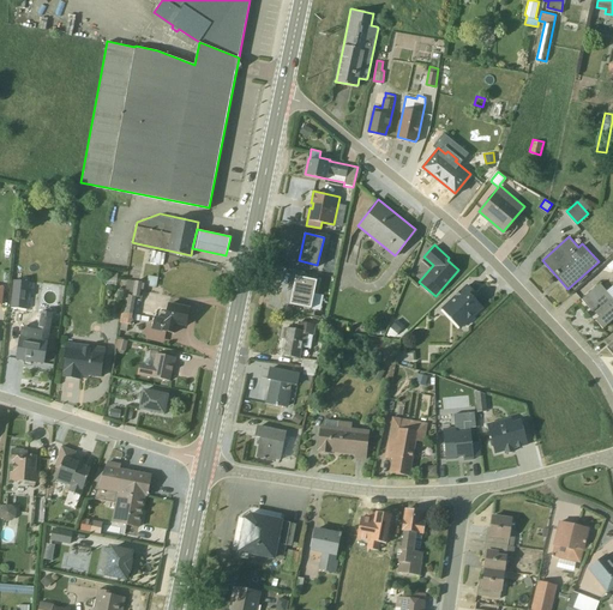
[(163,264),(166,252),(154,249),(151,260),(163,264)]
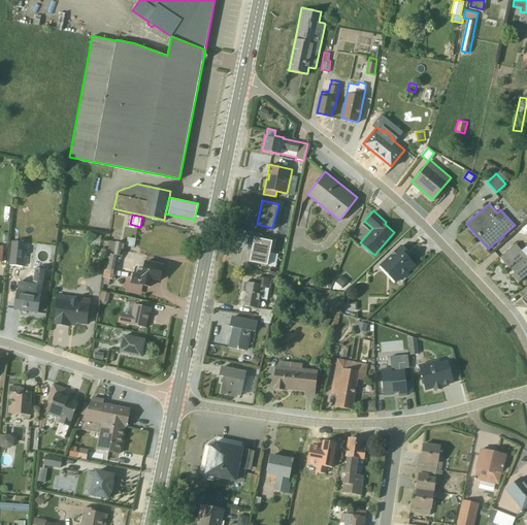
[(101,234),(93,233),(92,243),(100,244),(101,234)]
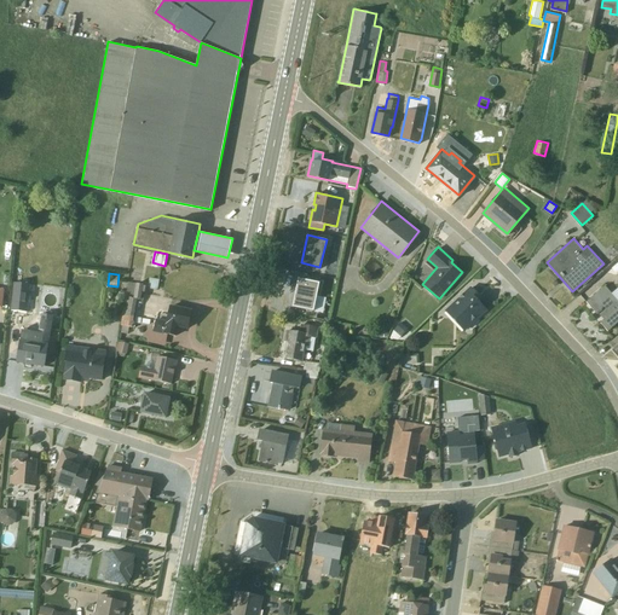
[(148,285),(159,288),(160,278),(149,277),(148,285)]
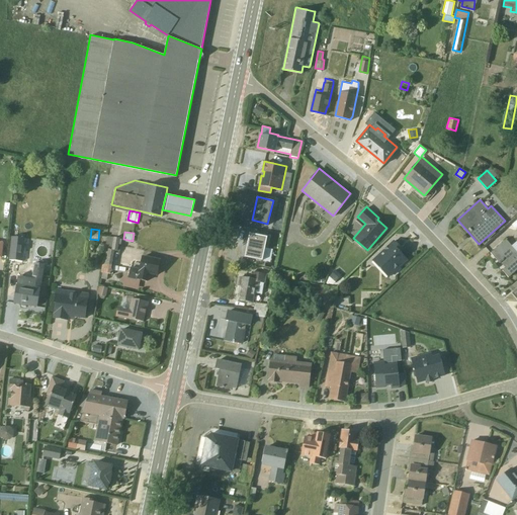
[(266,236),(250,232),(245,256),(270,261),(273,249),(264,247),(266,236)]
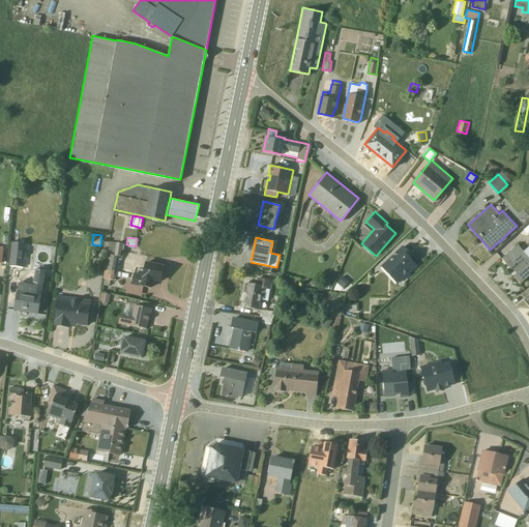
[(122,257),(125,244),(122,243),(122,242),(110,240),(108,254),(107,254),(104,276),(105,277),(104,284),(110,285),(111,279),(115,280),(116,274),(128,276),(128,272),(117,270),(118,262),(120,263),(121,257),(122,257)]
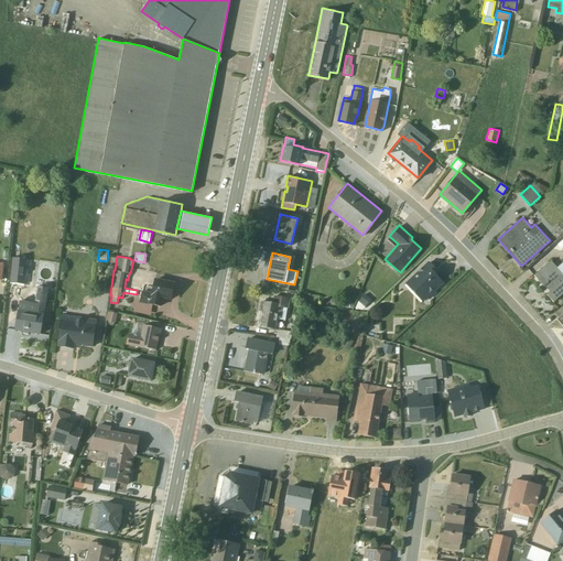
[(25,259),(10,258),(9,273),(24,274),(25,259)]
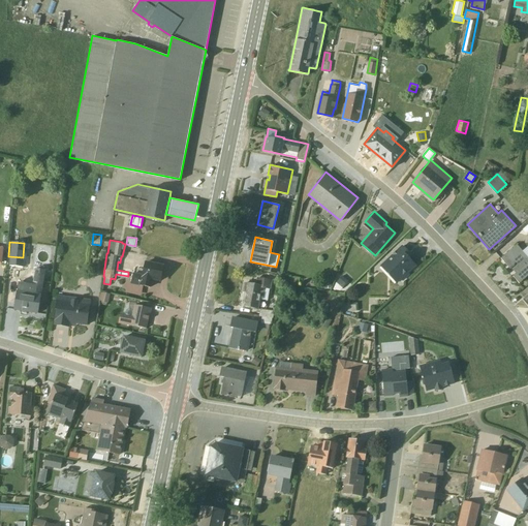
[(517,243),(501,256),(510,268),(514,265),(518,270),(513,275),(519,282),(527,274),(527,246),(523,249),(517,243)]
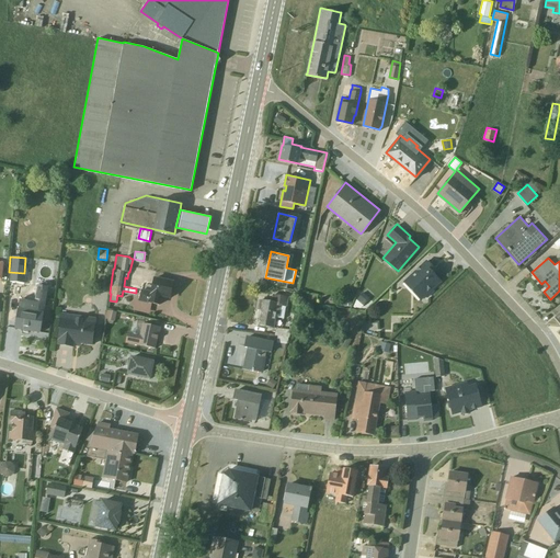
[(403,281),(421,299),(425,295),(426,296),(433,289),(432,287),(440,280),(433,272),(436,270),(426,260),(403,281)]
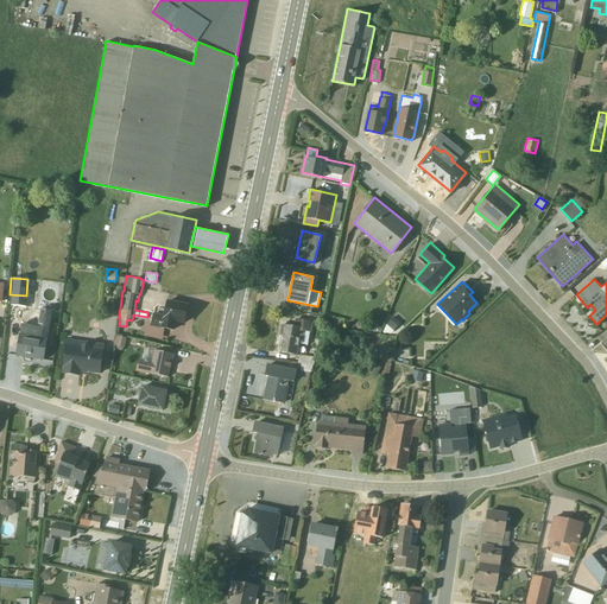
[(146,323),(144,335),(162,338),(164,326),(172,328),(175,318),(184,320),(188,304),(166,299),(163,313),(153,312),(151,320),(150,320),(149,323),(146,323)]
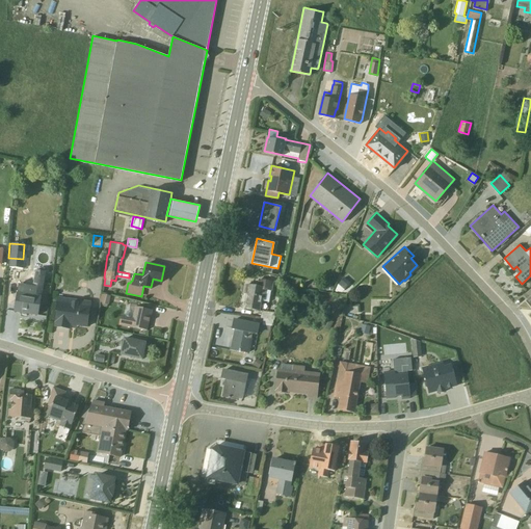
[(46,274),(46,272),(47,266),(36,265),(33,287),(22,285),(20,291),(17,291),(15,303),(22,305),(21,311),(22,311),(22,313),(27,314),(27,312),(38,314),(43,289),(44,289),(45,282),(46,282),(47,282),(48,275),(46,274)]
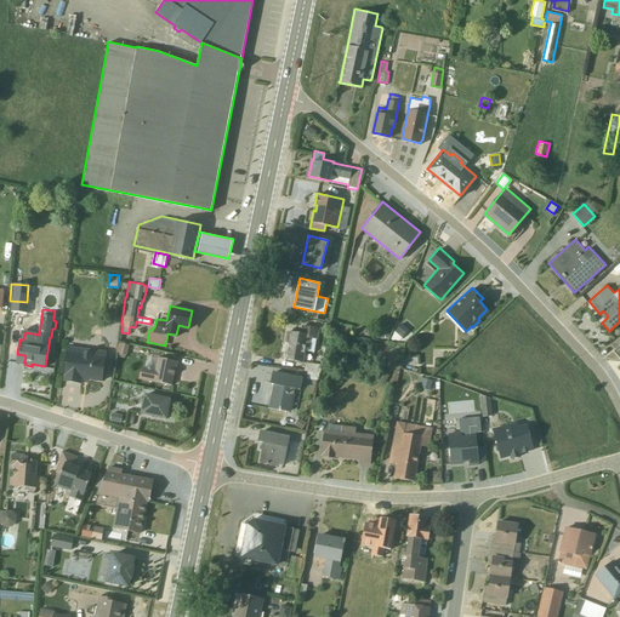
[(289,342),(286,358),(303,360),(306,349),(314,350),(317,338),(318,338),(319,326),(302,323),(301,333),(288,331),(285,341),(289,341),(289,342)]
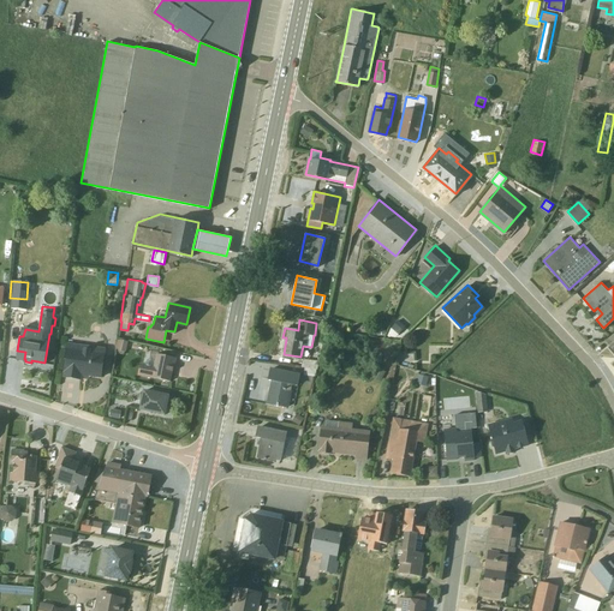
[(120,339),(118,348),(126,351),(127,340),(120,339)]
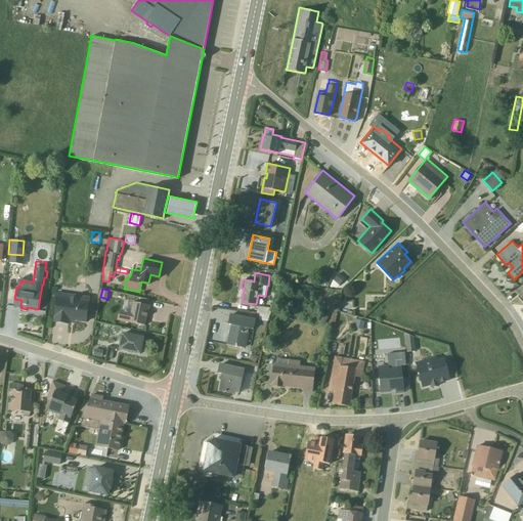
[(58,292),(54,320),(69,322),(69,320),(75,321),(76,318),(86,320),(89,296),(58,292)]
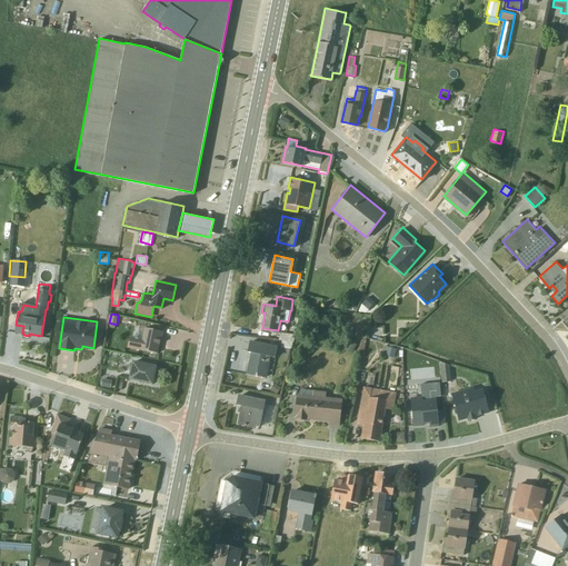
[(161,338),(163,330),(136,325),(133,335),(129,334),(127,346),(158,351),(160,338),(161,338)]
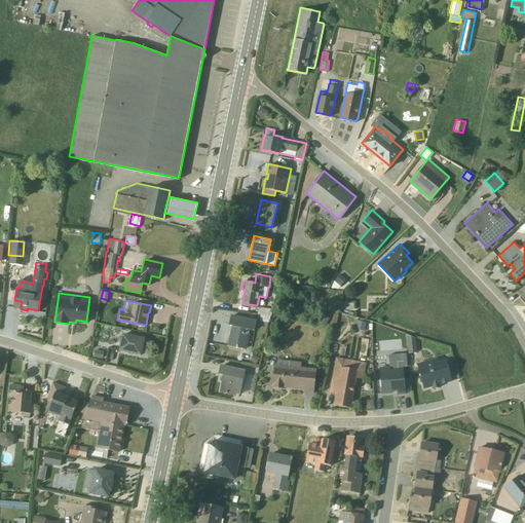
[(259,305),(258,312),(270,314),(272,307),(259,305)]
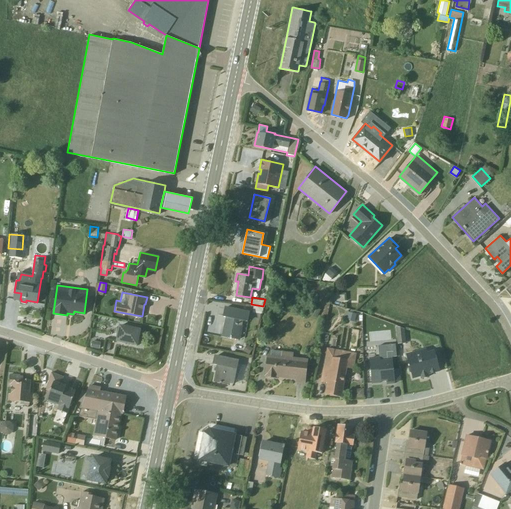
[(248,321),(250,311),(226,306),(224,315),(227,316),(226,320),(223,334),(240,338),(243,325),(242,324),(243,320),(248,321)]
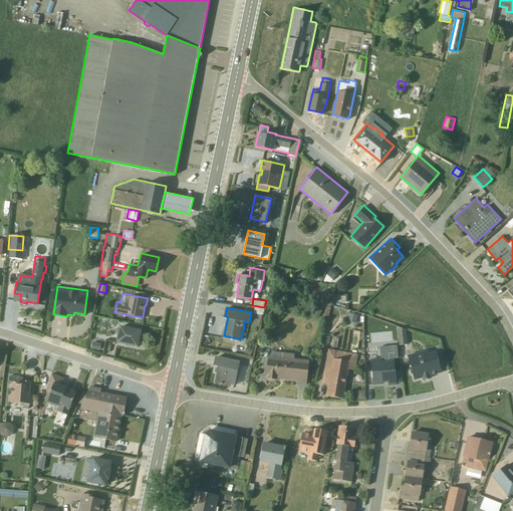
[(141,330),(120,325),(117,341),(138,345),(141,330)]
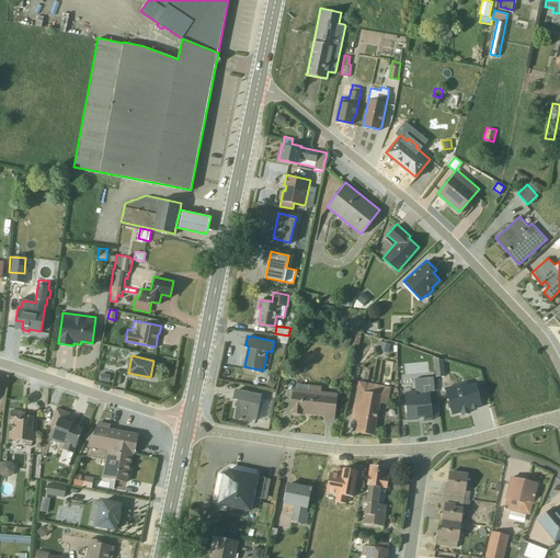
[(442,357),(435,363),(438,366),(445,362),(442,357)]
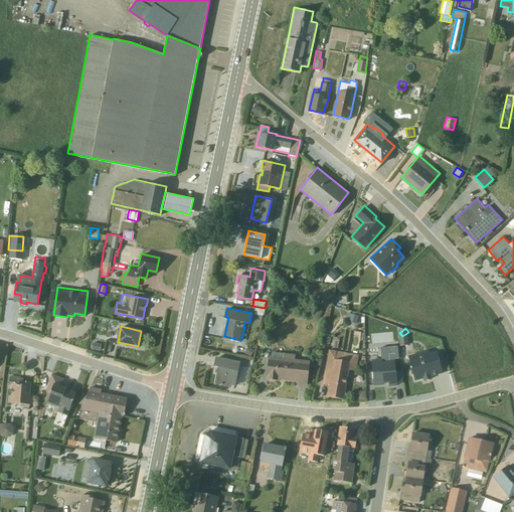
[(254,349),(248,345),(244,351),(250,355),(254,349)]
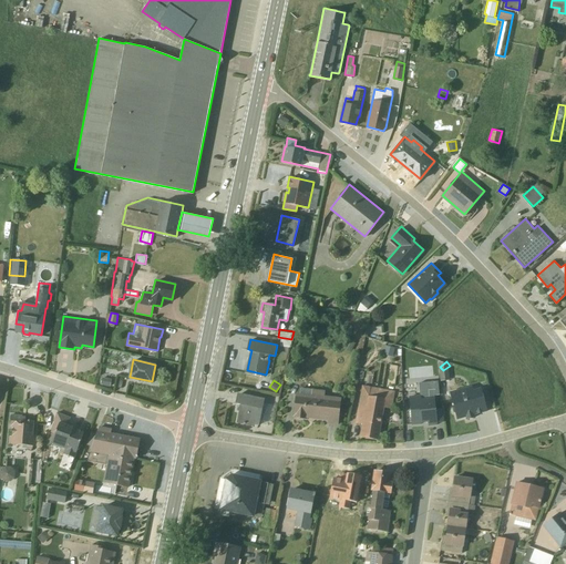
[(409,395),(412,423),(421,422),(421,420),(428,420),(429,423),(436,422),(436,421),(443,420),(442,407),(435,408),(433,380),(419,381),(420,393),(409,395)]
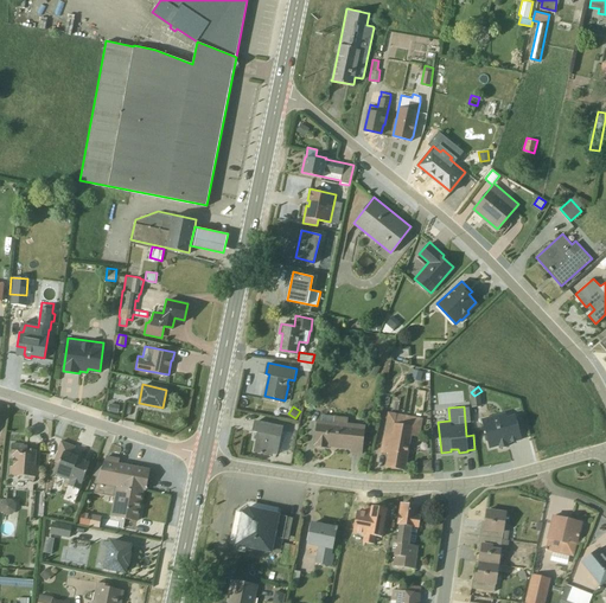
[(420,436),(422,417),(388,410),(381,450),(382,450),(389,451),(387,466),(403,469),(410,434),(420,436)]
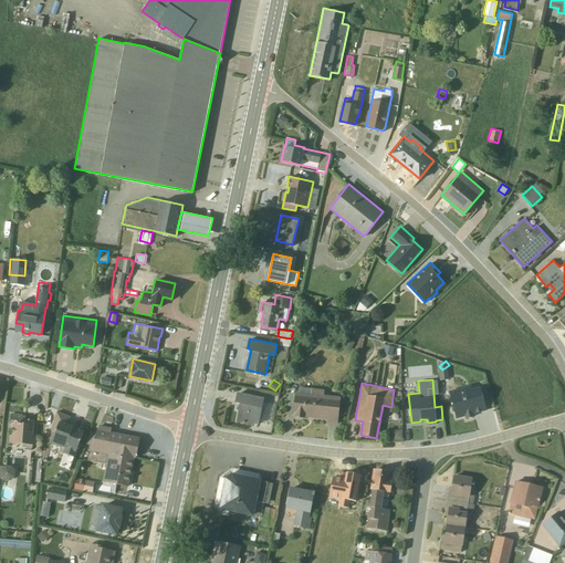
[(449,389),(452,404),(451,405),(452,409),(454,410),(457,416),(466,414),(467,417),(473,415),(472,413),(485,408),(479,386),(472,387),(471,384),(449,389)]
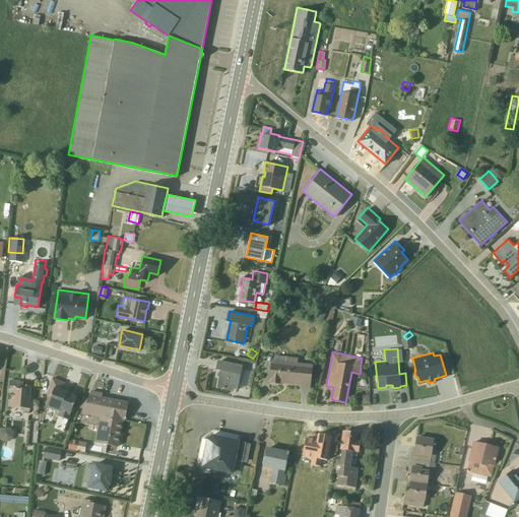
[(274,354),(274,359),(272,359),(269,381),(280,383),(280,381),(302,383),(302,386),(310,387),(312,364),(298,362),(298,357),(274,354)]
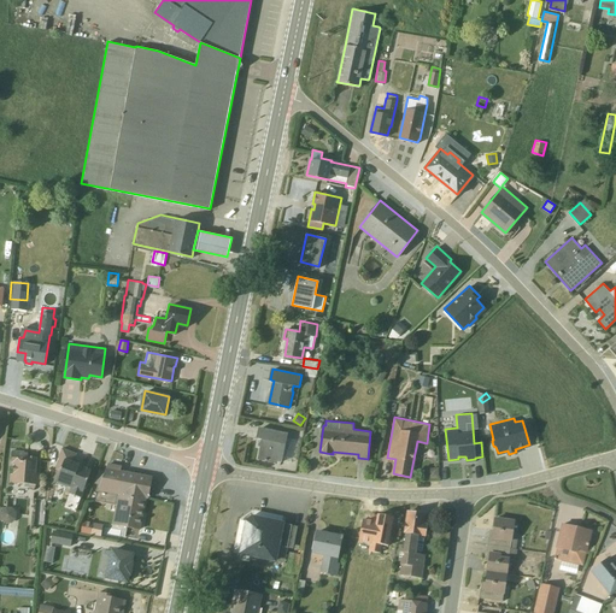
[(286,434),(259,428),(258,437),(264,438),(263,446),(262,446),(259,457),(268,459),(276,460),(280,461),(286,434)]
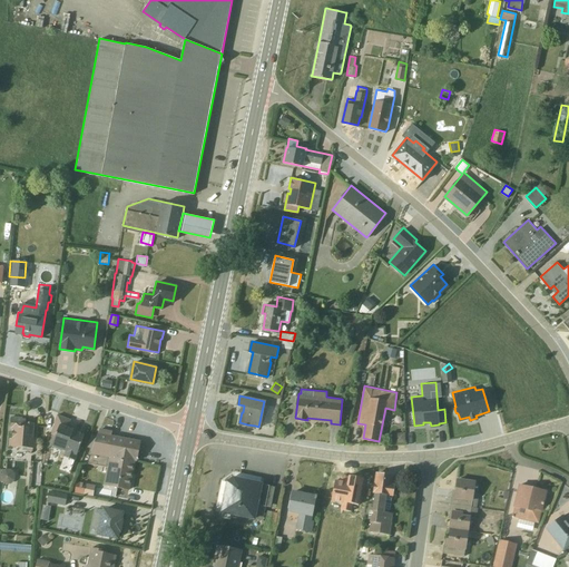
[(88,408),(84,419),(94,423),(98,412),(88,408)]
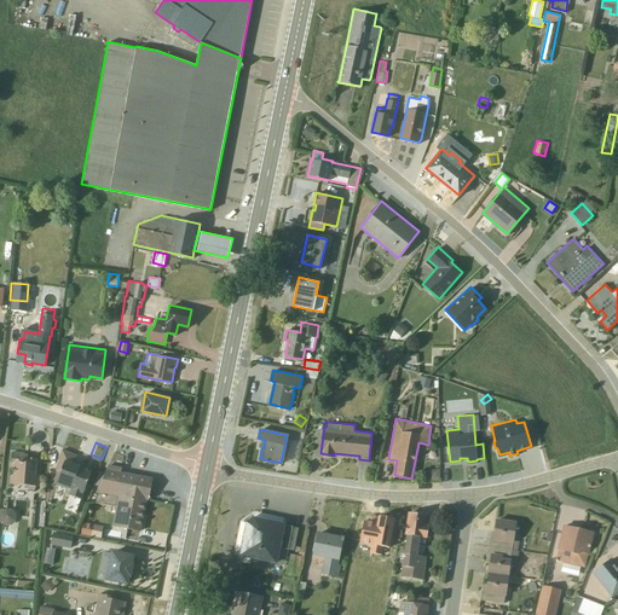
[(76,453),(63,448),(58,458),(63,460),(59,471),(61,471),(57,482),(71,488),(69,493),(81,498),(92,470),(80,466),(80,465),(73,463),(76,453)]
